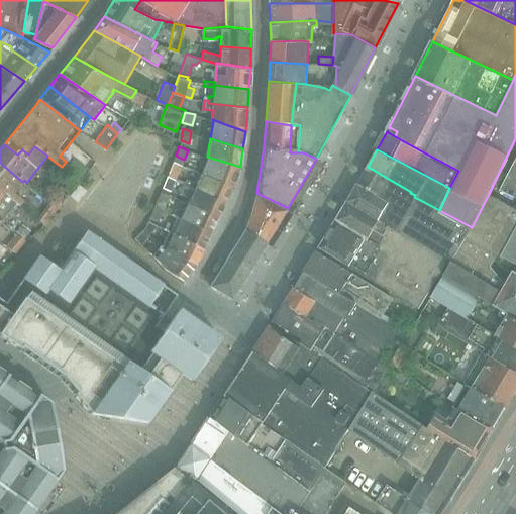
[(240,167),(207,157),(207,158),(201,173),(233,186),(240,167)]
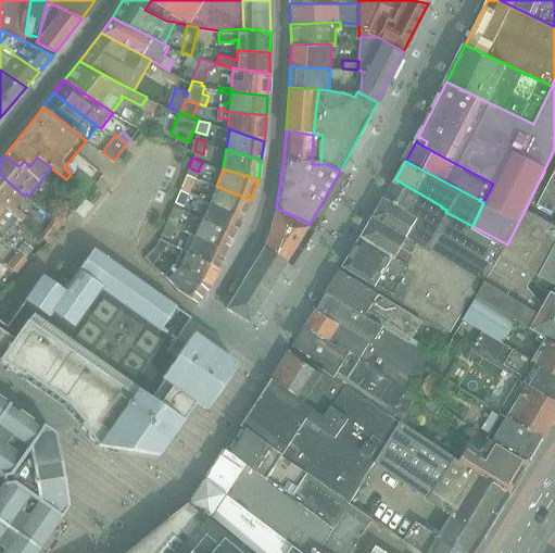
[(554,171),(539,201),(554,210),(554,171)]
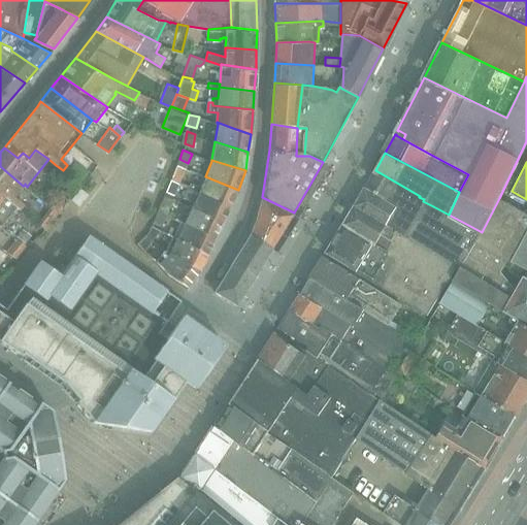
[(186,167),(177,164),(172,174),(182,178),(186,167)]
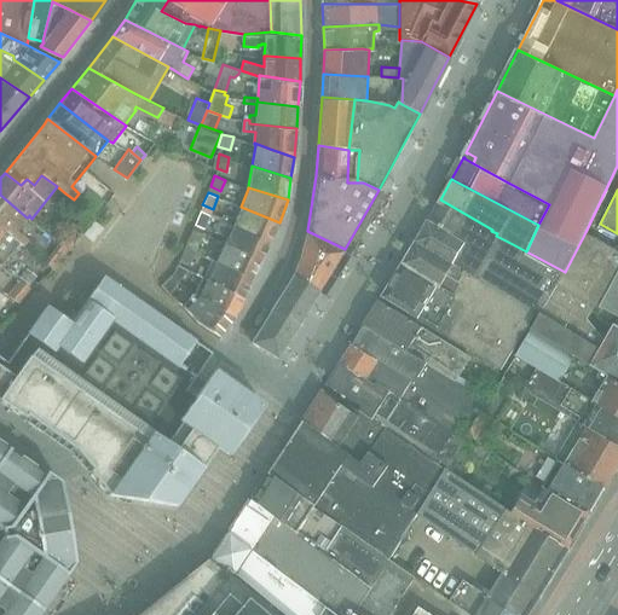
[(27,218),(0,195),(0,225),(16,238),(16,237),(21,241),(26,244),(30,239),(18,228),(27,218)]
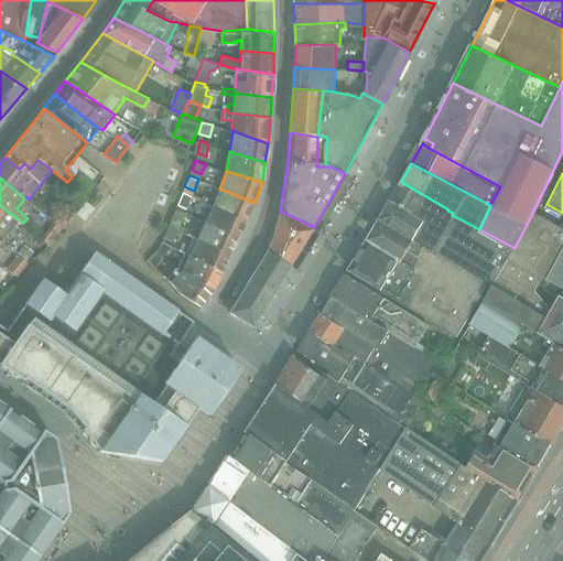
[(448,209),(401,182),(391,198),(504,269),(510,257),(515,248),(479,229),(463,220),(452,215),(453,213),(447,211),(448,209)]
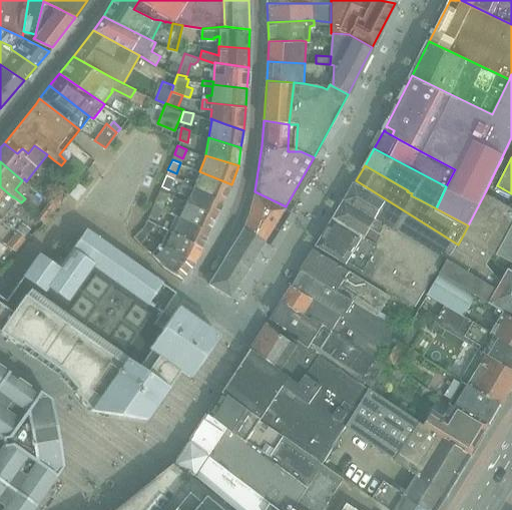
[(231,184),(199,171),(195,180),(187,177),(185,181),(185,182),(223,199),(231,184)]
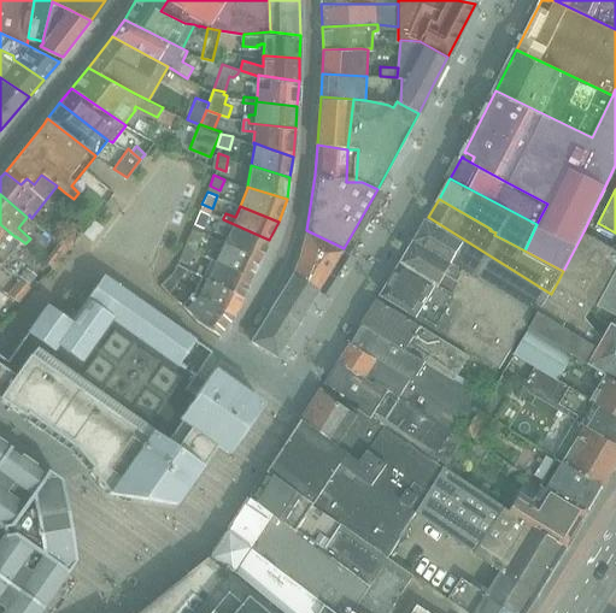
[(209,213),(200,208),(194,223),(203,227),(209,213)]
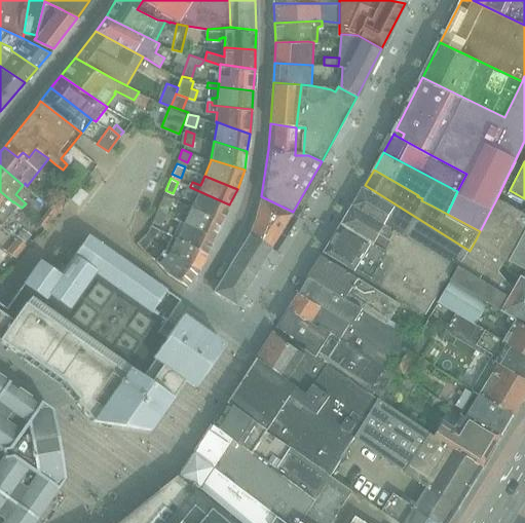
[(194,201),(193,206),(223,220),(229,204),(190,187),(190,186),(187,185),(183,195),(194,201)]
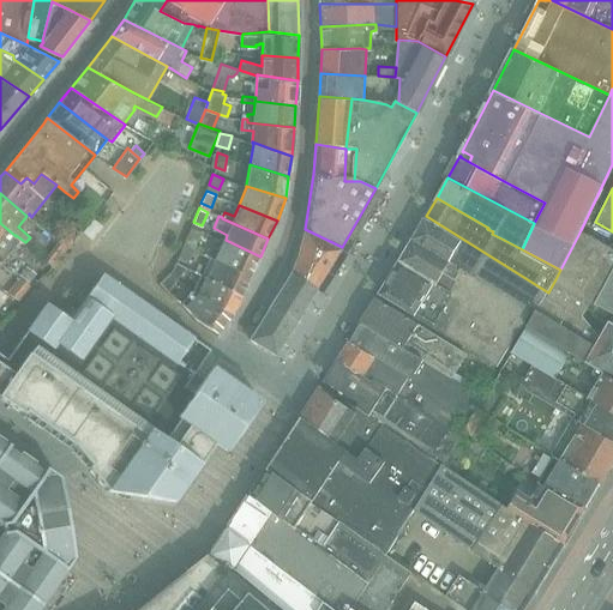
[(548,293),(426,216),(414,236),(464,267),(474,273),(532,309),(535,313),(548,293)]
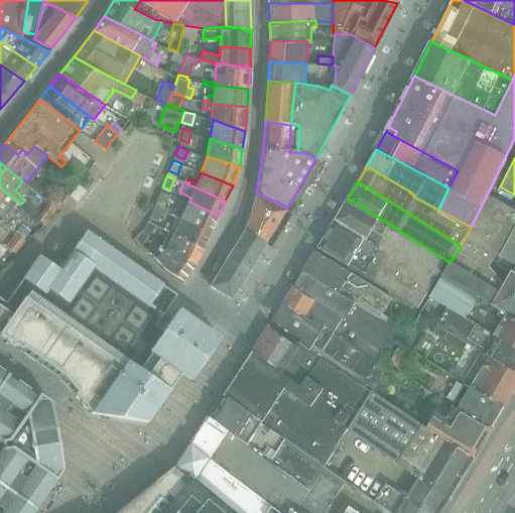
[(78,200),(87,188),(79,183),(71,195),(78,200)]
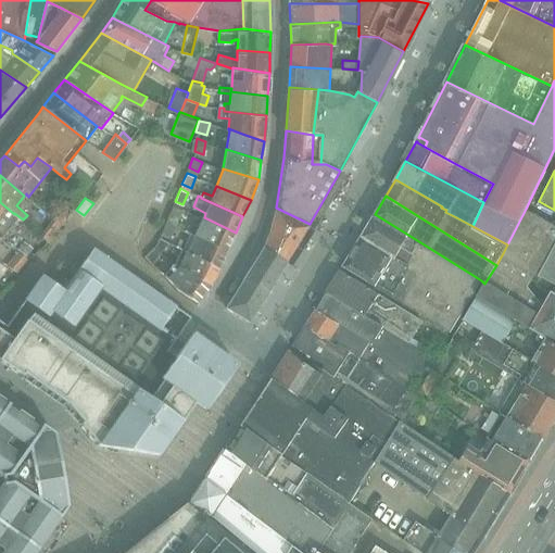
[(14,214),(0,202),(0,236),(1,237),(19,216),(14,213),(14,214)]
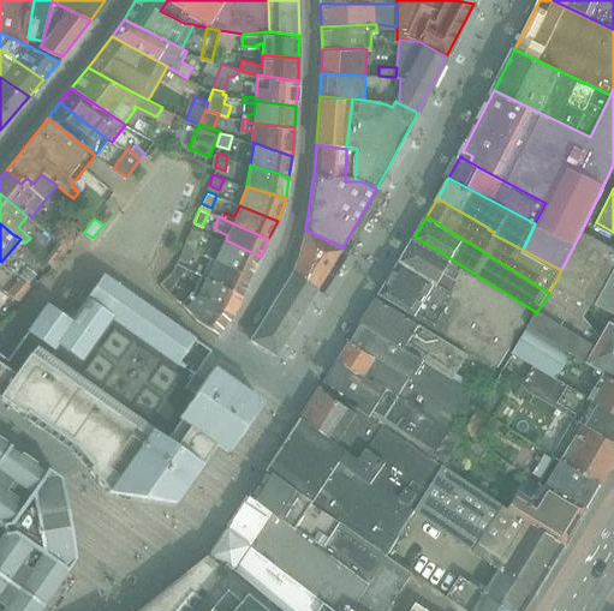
[(202,231),(191,226),(185,243),(196,247),(202,231)]
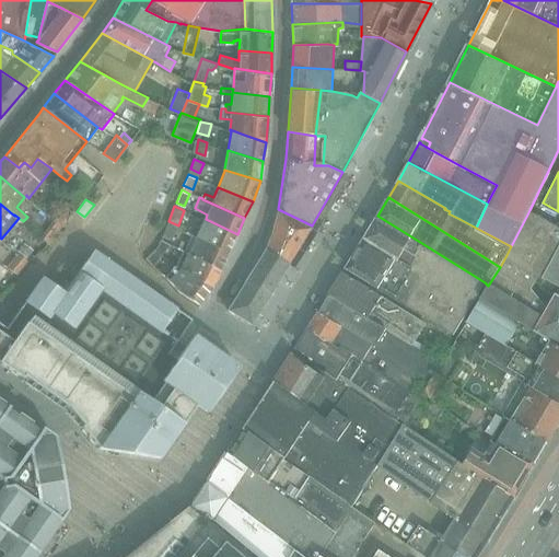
[(312,225),(278,209),(272,231),(265,248),(288,263),(312,225)]
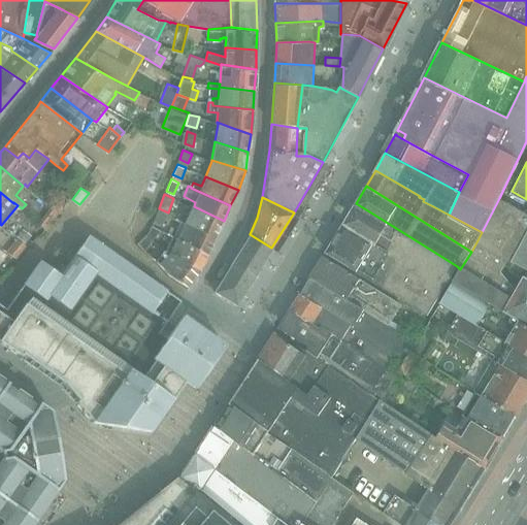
[(526,212),(499,198),(482,232),(478,240),(509,258),(526,267),(526,212)]
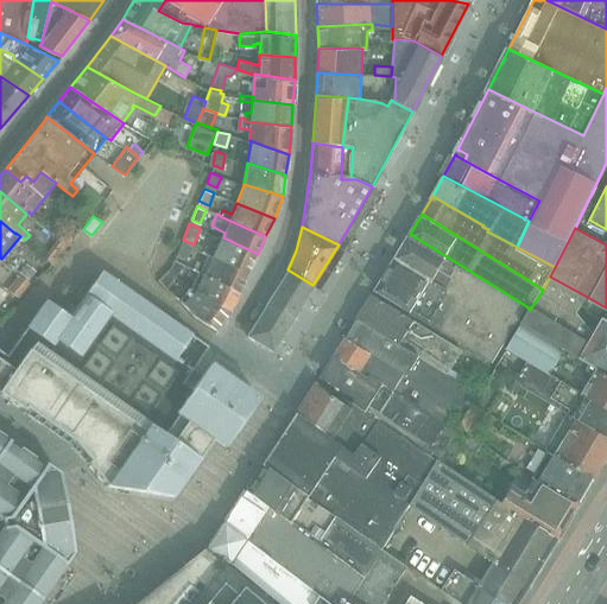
[(64,230),(58,239),(67,246),(74,237),(64,230)]
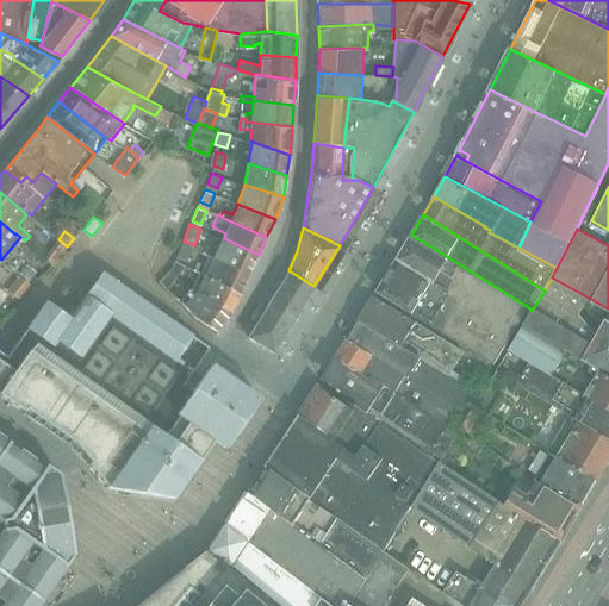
[(461,266),(411,235),(398,257),(449,288),(459,270),(468,276),(471,272),(461,266)]
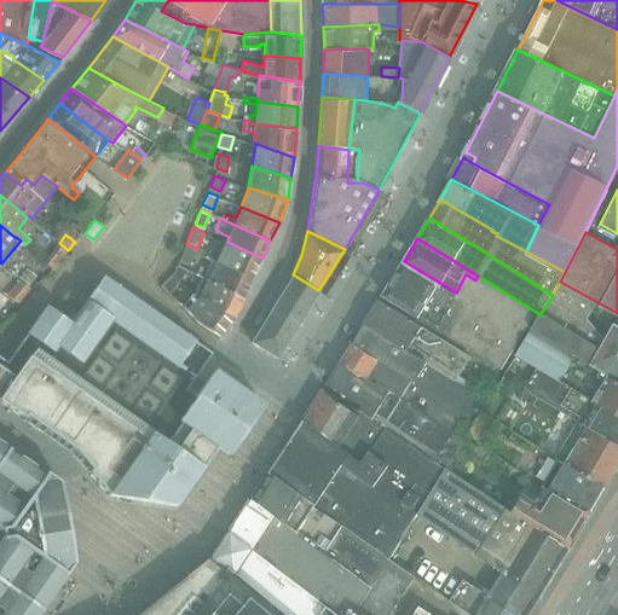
[(225,242),(217,259),(254,277),(263,259),(227,242),(226,242),(225,242)]
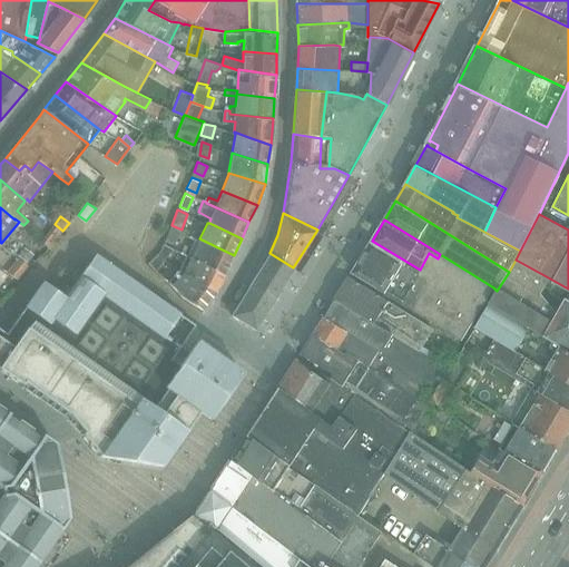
[(62,231),(55,224),(41,241),(50,246),(62,231)]
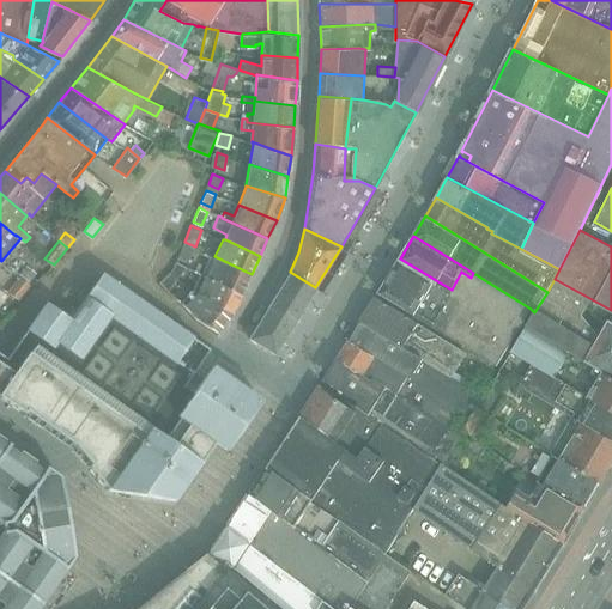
[(194,247),(183,242),(179,255),(188,260),(194,247)]
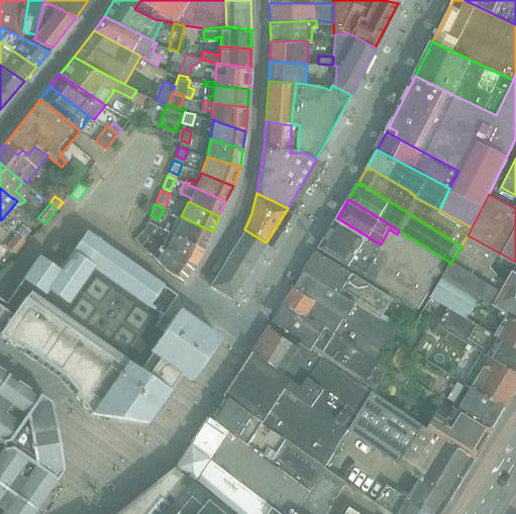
[(181,216),(174,232),(174,233),(204,248),(212,231),(181,216)]
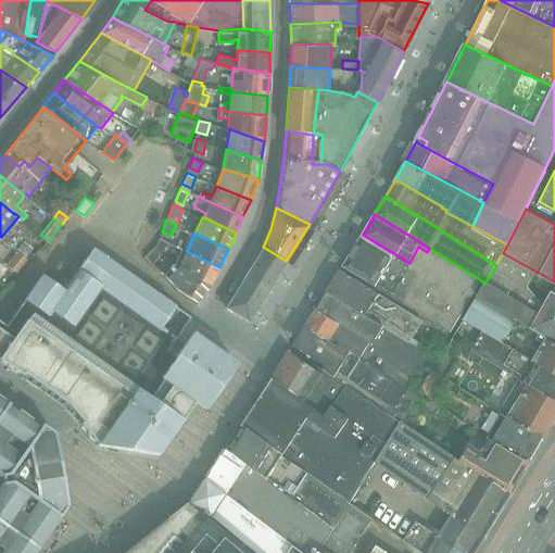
[(410,263),(363,235),(344,265),(450,331),(481,280),(429,248),(427,252),(418,247),(410,263)]
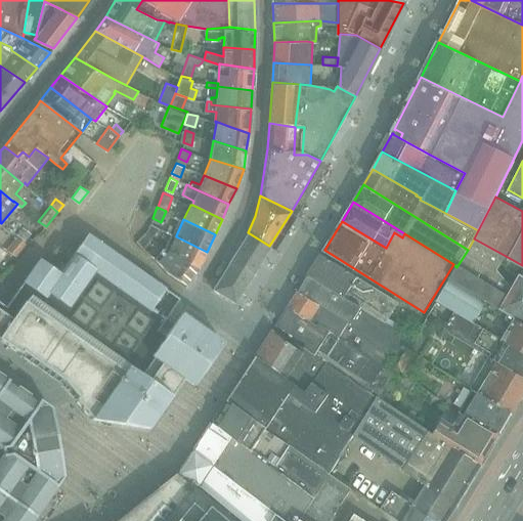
[(147,229),(145,231),(144,232),(153,237),(162,228),(150,223),(147,229)]
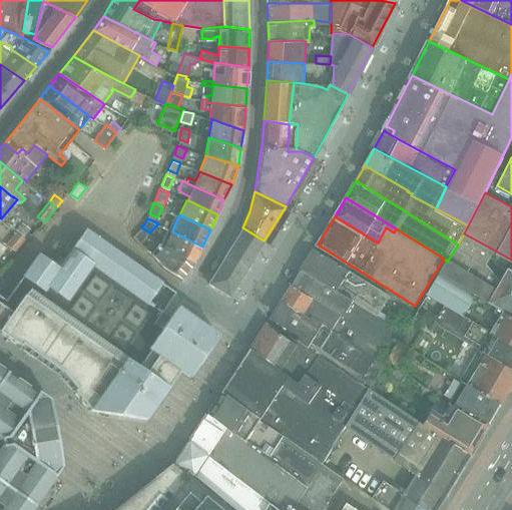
[(91,410),(145,418),(179,370),(189,376),(218,335),(169,301),(175,292),(85,227),(58,267),(38,252),(6,299),(0,295),(0,331),(59,373),(89,409),(91,410)]
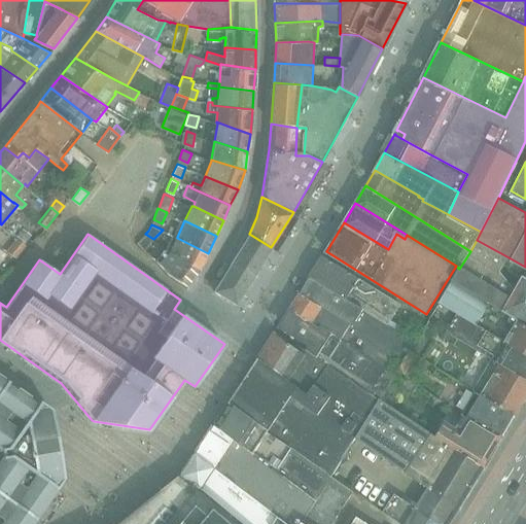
[(153,239),(145,234),(137,241),(144,248),(153,239)]
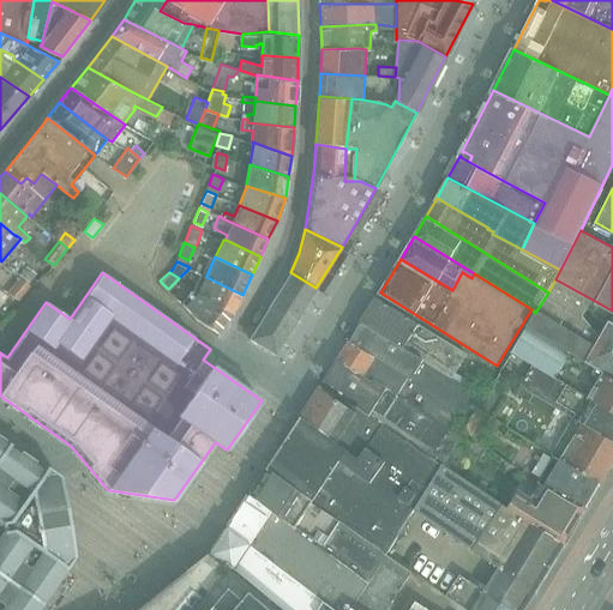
[(316,288),(290,272),(251,338),(275,352),(316,288)]
